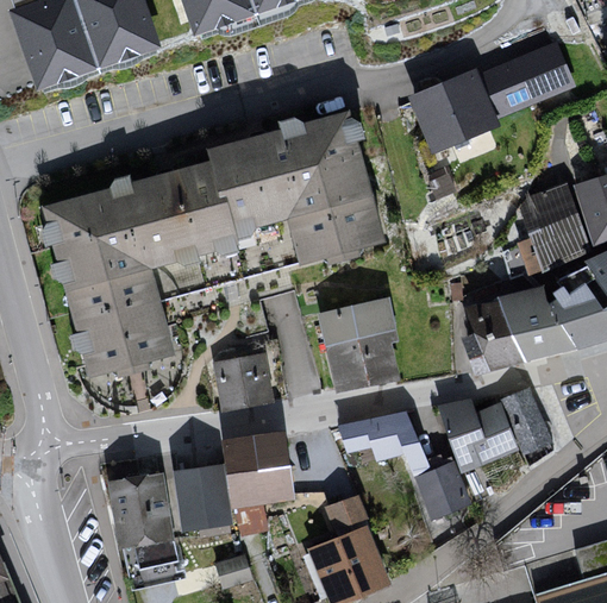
[(31,0),(5,10),(37,98),(306,0),(31,0)]
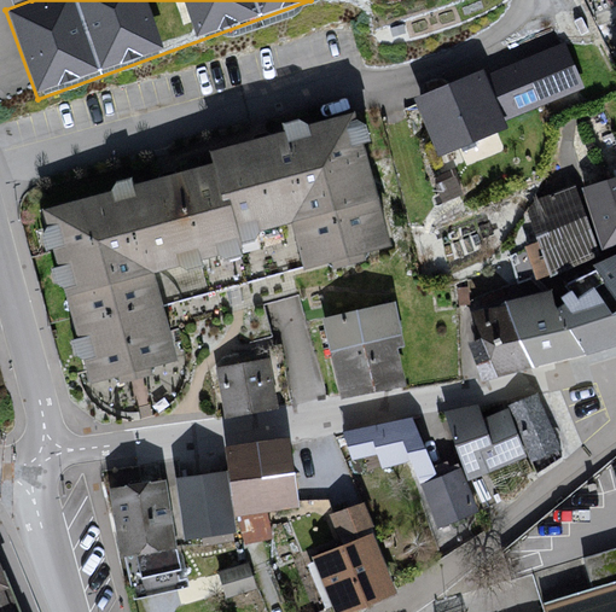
[(559,42),(486,74),(505,120),(583,89),(559,42)]
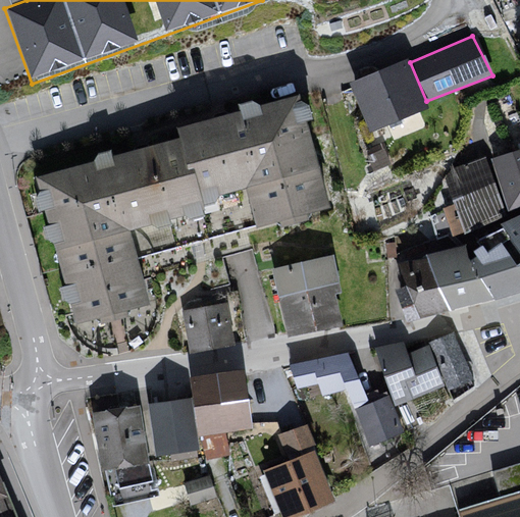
[(409,58),(350,82),(372,127),(428,106),(426,101),(410,62),(409,58)]
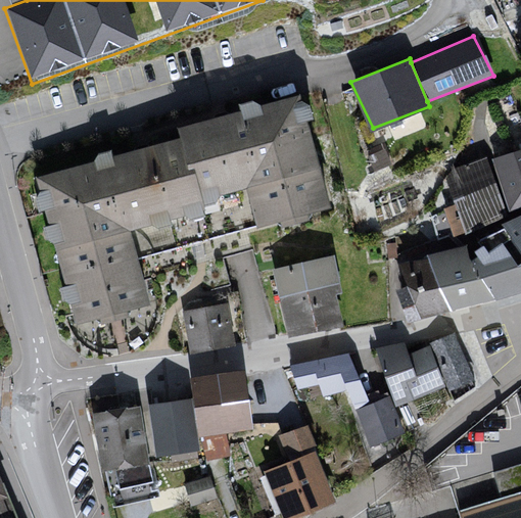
[(178,128),(181,138),(207,238),(330,205),(300,95),(178,128)]
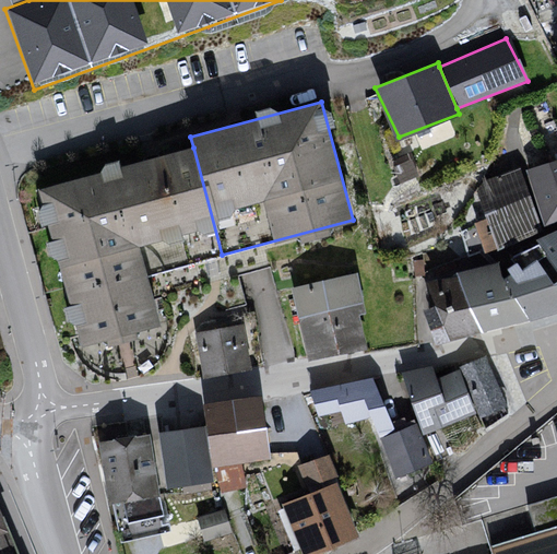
[(193,148),(39,191),(84,346),(163,323),(149,275),(222,255),(193,148)]
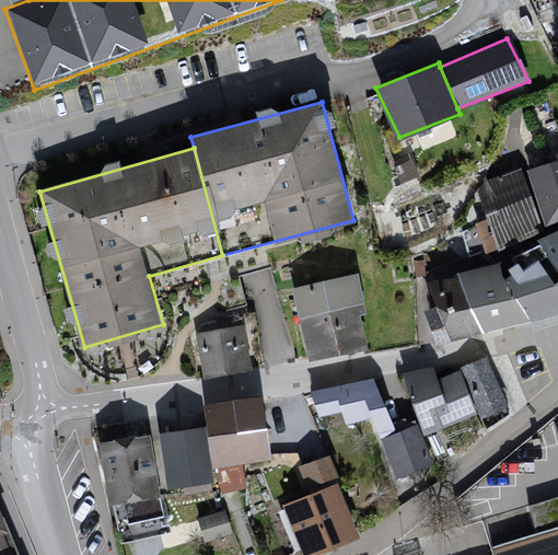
[(557,160),(526,170),(547,232),(557,227),(557,160)]
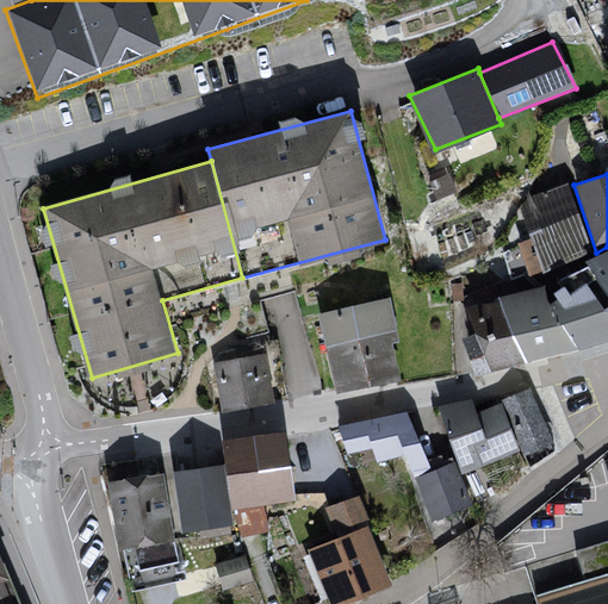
[(526,199),(519,209),(544,272),(588,253),(568,182),(526,199)]
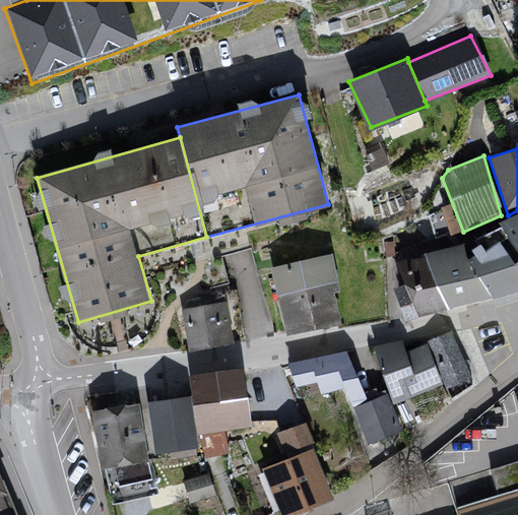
[(480,233),(472,239),(473,241),(492,296),(517,290),(517,214),(509,218),(480,233)]
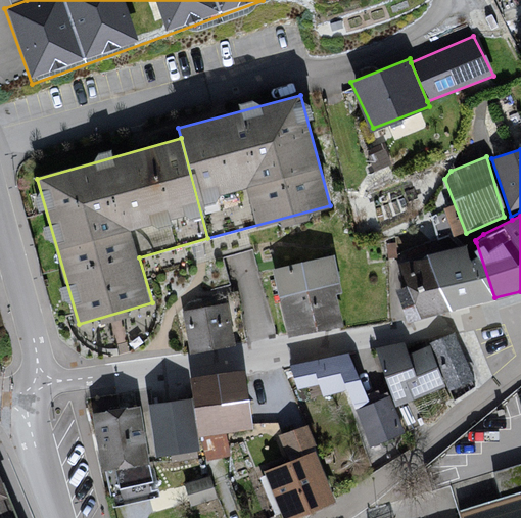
[(476,242),(399,263),(399,270),(393,271),(406,307),(418,303),(422,316),(494,297),(476,242)]
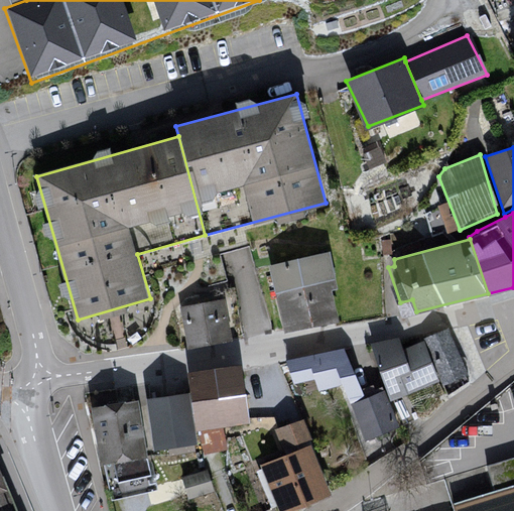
[(330,252),(269,264),(282,329),(343,316),(330,252)]
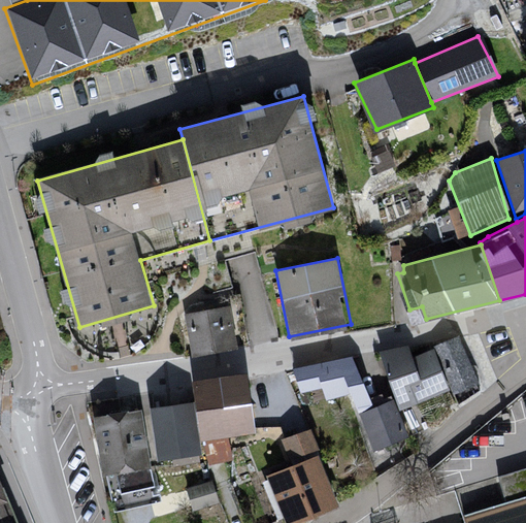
[(227,305),(182,314),(189,355),(235,347),(227,305)]
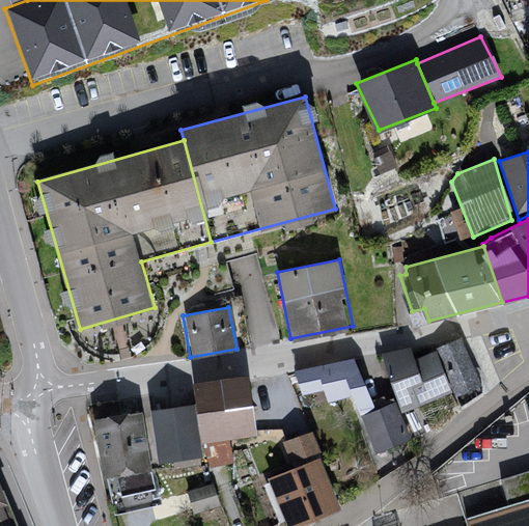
[(436,343),(436,351),(451,392),(458,405),(480,389),(457,337),(436,343)]
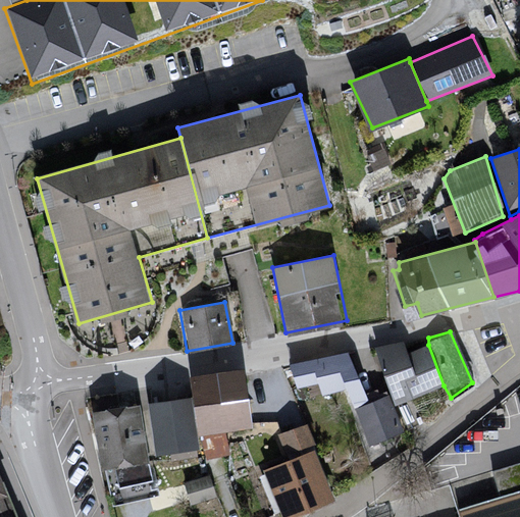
[(404,344),(375,348),(394,401),(418,395),(406,352),(404,344)]
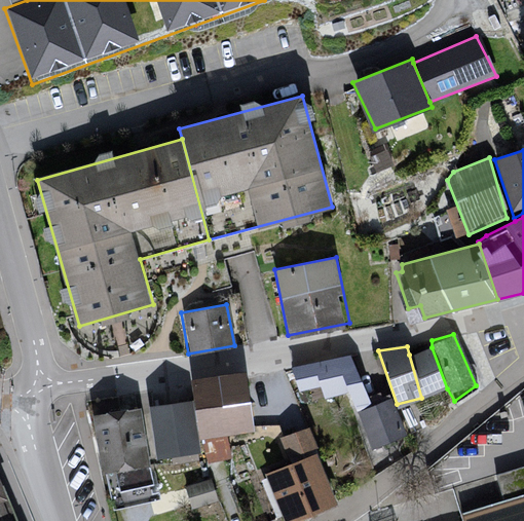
[(432,347),(409,355),(421,398),(447,388),(432,347)]
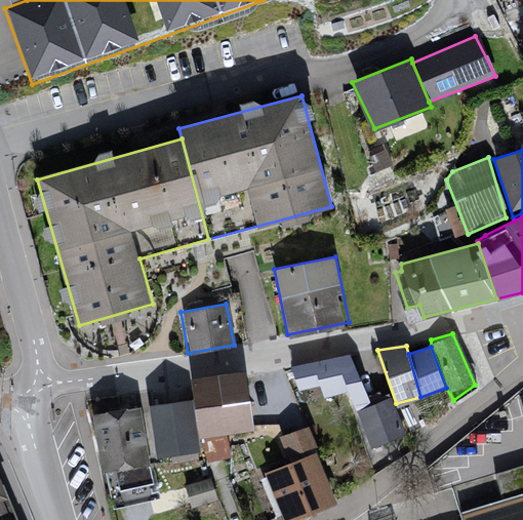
[(331,355),(291,365),(300,390),(320,385),(323,392),(345,388),(331,355)]
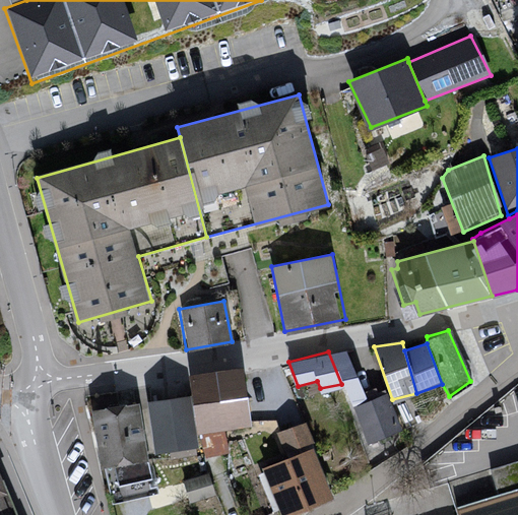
[(244,367),(192,375),(200,431),(252,423),(244,367)]
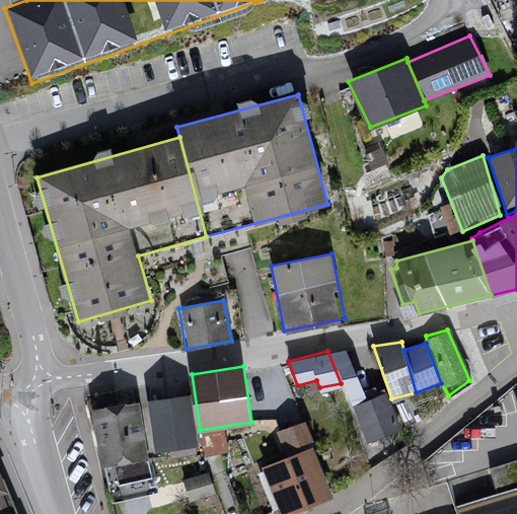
[(350,395),(367,440),(400,430),(383,386),(350,395)]
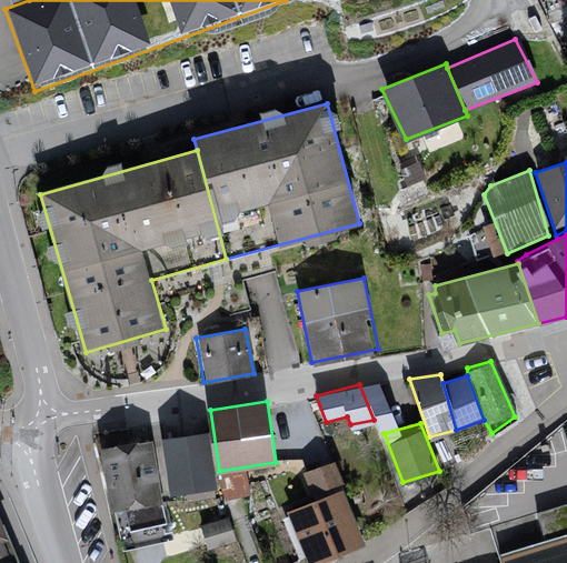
[(207,431),(160,438),(175,492),(216,485),(207,431)]
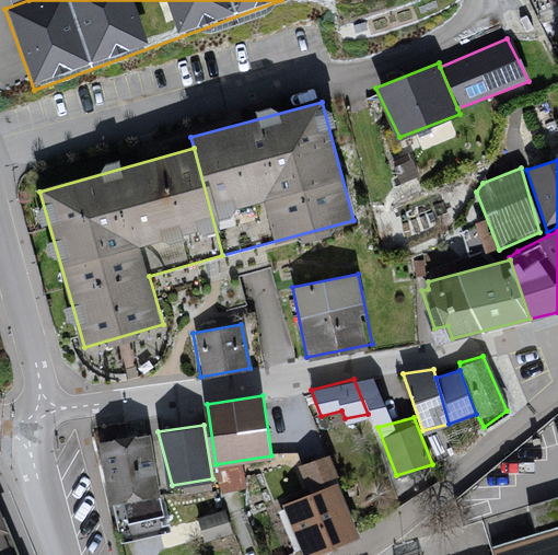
[(149,436),(100,442),(107,498),(159,494),(149,436)]
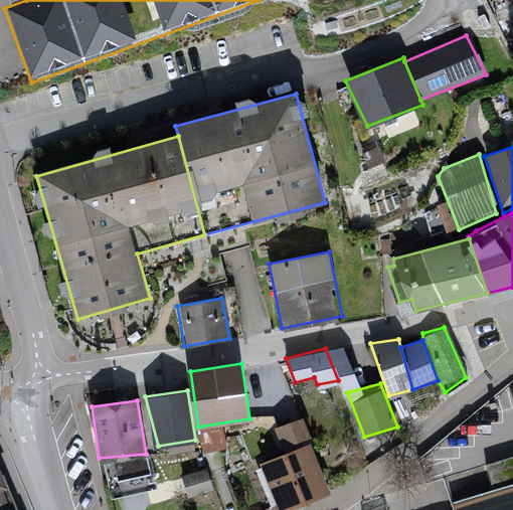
[(283,453),(259,463),(277,509),(284,509),(331,493),(301,416),(275,426),(283,453)]
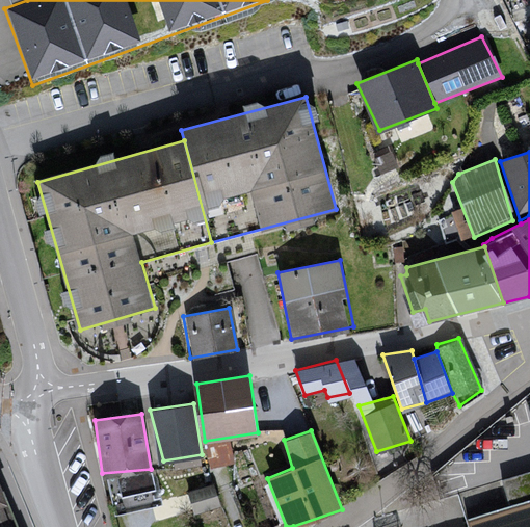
[(0,526),(22,526),(0,477),(0,526)]
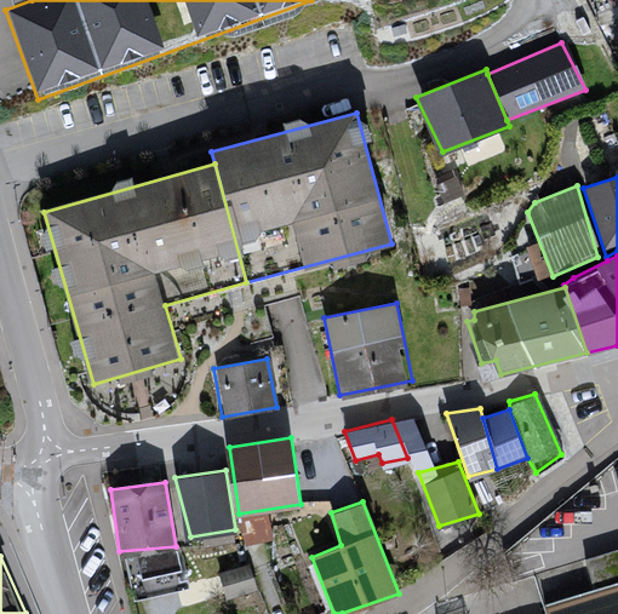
[(617,613),(617,580),(544,603),(547,613),(617,613)]
